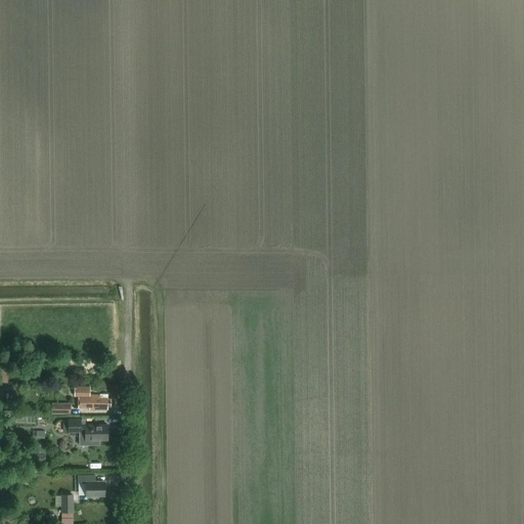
[(75,387),(75,396),(78,396),(78,407),(90,407),(90,409),(108,409),(108,406),(112,406),(112,399),(108,399),(108,394),(99,393),(99,394),(90,394),(90,387),(75,387)]
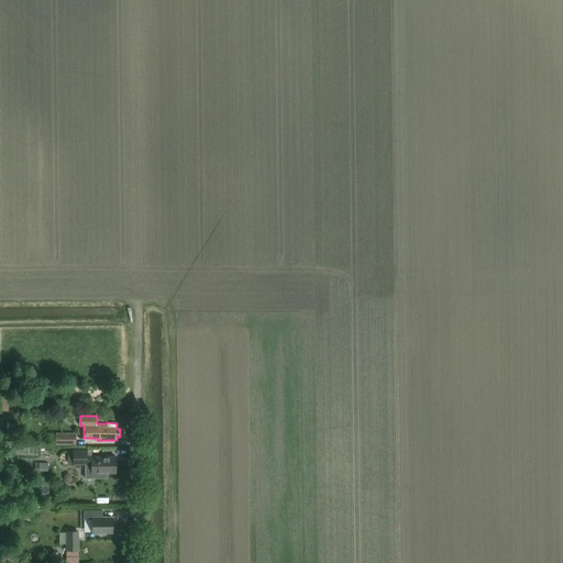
[(55,445),(75,445),(75,433),(55,433),(55,445)]
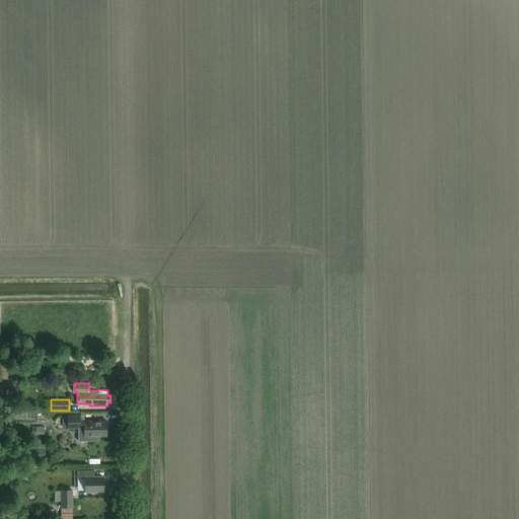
[(69,416),(69,429),(85,428),(85,436),(85,441),(99,441),(99,436),(107,436),(107,421),(81,421),(81,416),(69,416)]
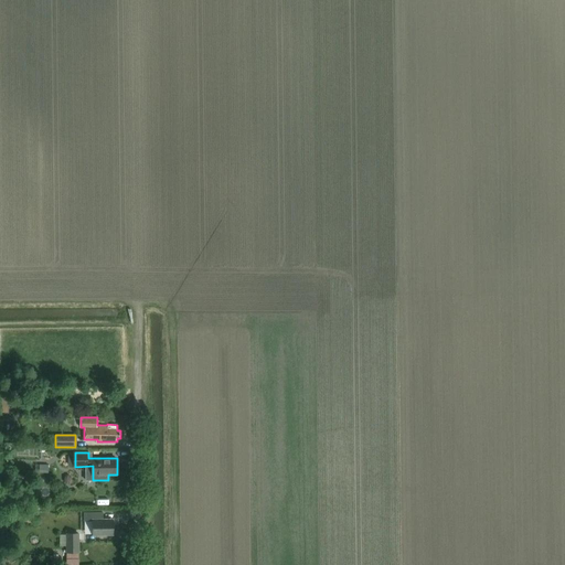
[(114,520),(103,520),(103,512),(84,512),(84,520),(93,520),(94,534),(114,534),(114,520)]
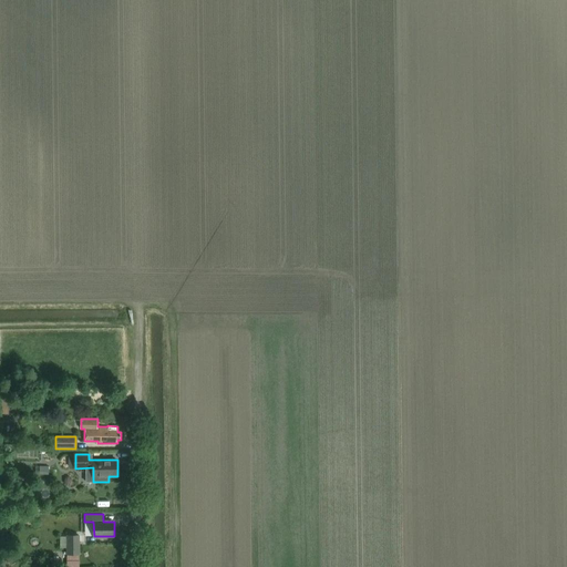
[(66,556),(66,566),(80,566),(80,556),(80,536),(66,536),(66,556)]
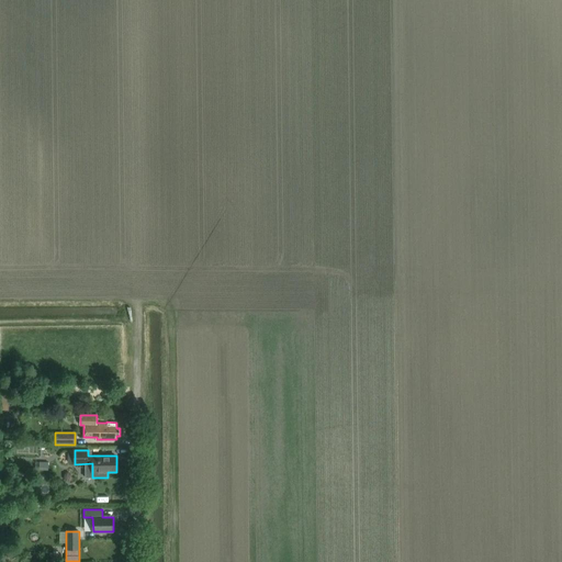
[(11,560),(19,554),(14,549),(7,554),(11,560)]
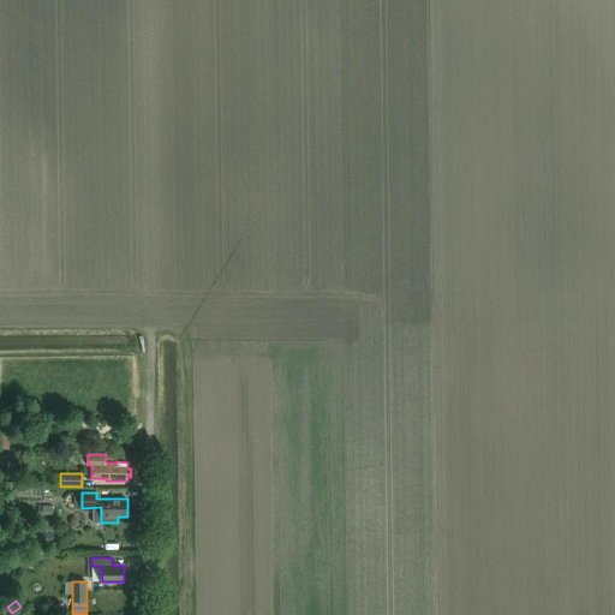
All buildings are outlined.
